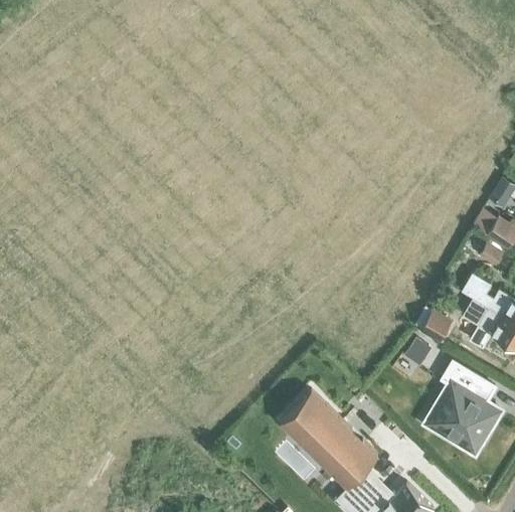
[(514,183),(505,177),(495,193),(510,202),(514,193),(514,183)]
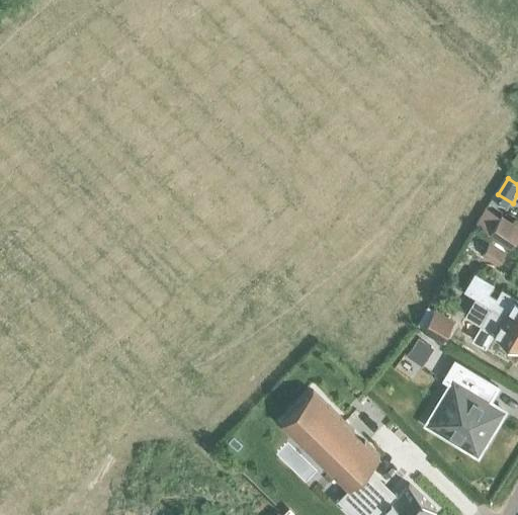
[(517,227),(502,216),(500,219),(487,209),(479,221),(493,230),(489,237),(509,251),(517,237),(517,227)]
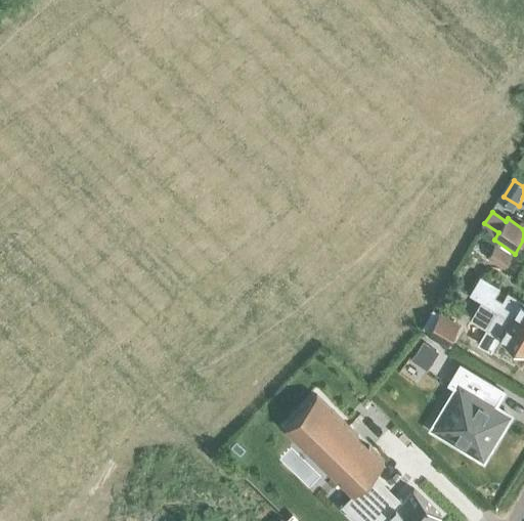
[(486,260),(505,270),(512,258),(494,248),(486,260)]
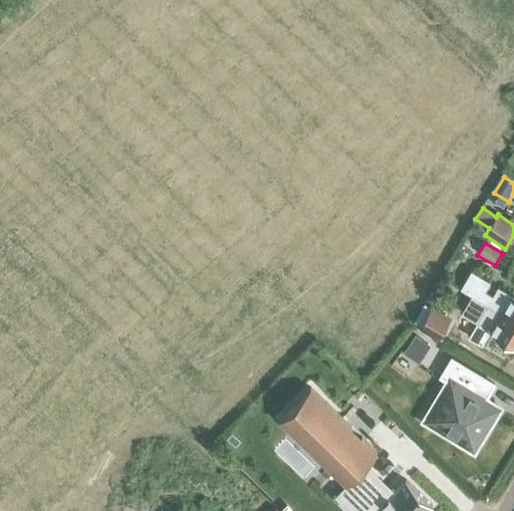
[(470,299),(513,324),(513,297),(471,272),(460,291),(471,297),(470,299)]
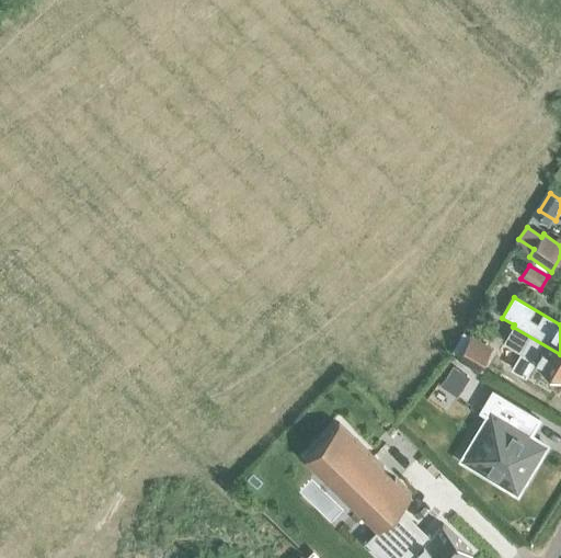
[(479,328),(493,325),(491,311),(477,315),(479,328)]
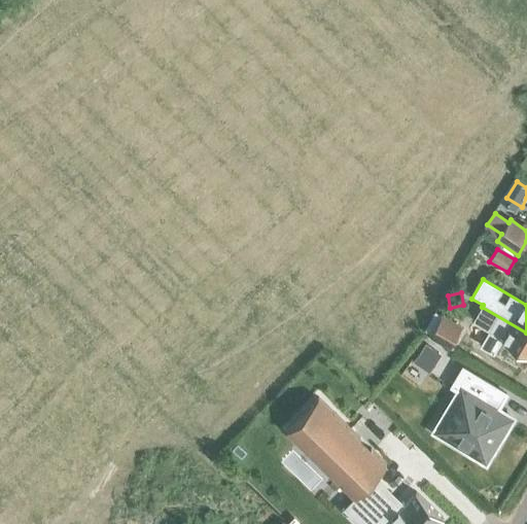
[(526,356),(526,333),(482,307),(471,323),(526,356)]
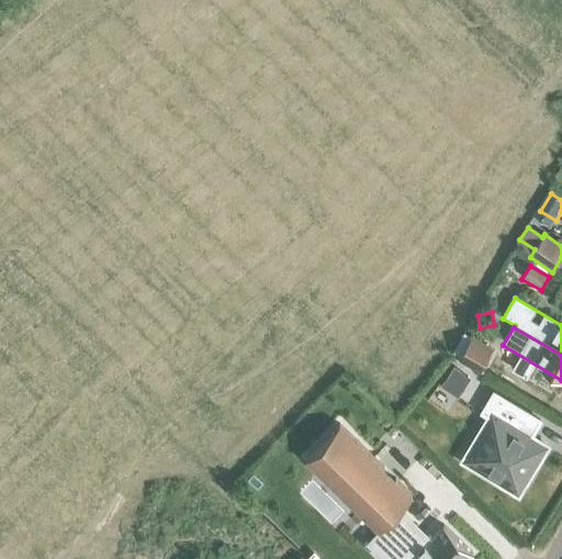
[(472,336),(470,339),(463,336),(458,346),(464,350),(459,360),(480,373),(494,349),(472,336)]
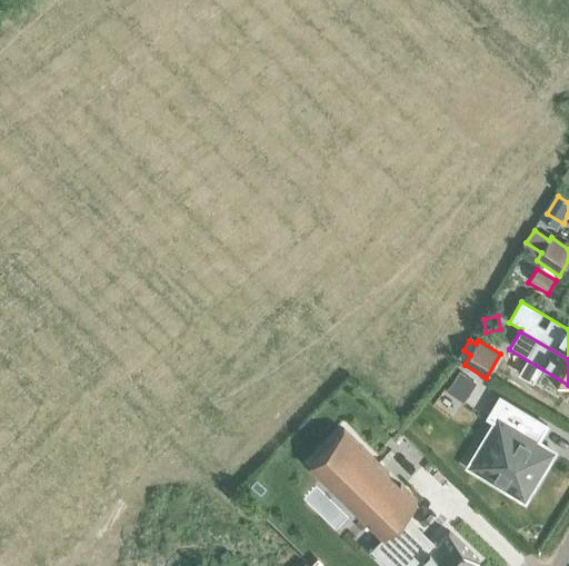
[(547,428),(500,399),(489,419),(497,424),(481,450),(498,459),(487,477),(508,490),(515,479),(531,489),(545,466),(539,463),(546,452),(537,445),(547,428)]
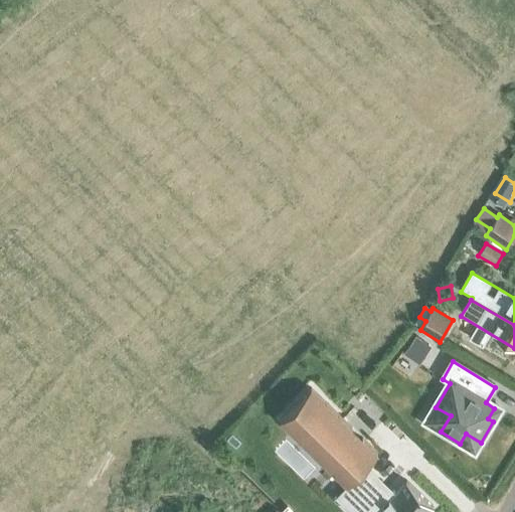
[(309,393),(278,425),(343,489),(345,486),(364,467),(374,457),(309,393)]
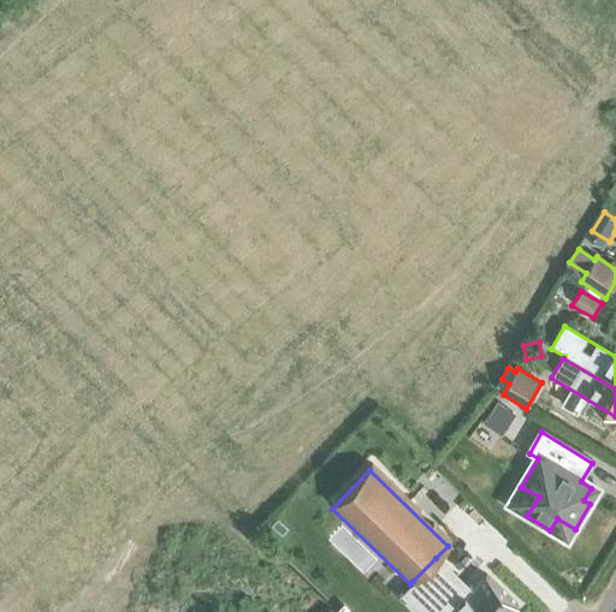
[(428,595),(413,611),(515,611),(519,608),(486,578),(472,594),(436,558),(413,581),(428,595)]
